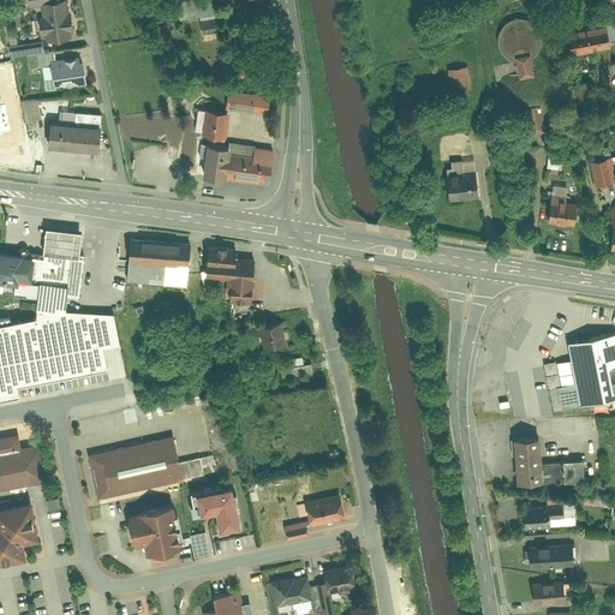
[(69,37),(64,0),(27,0),(28,5),(42,3),(47,40),(69,37)]
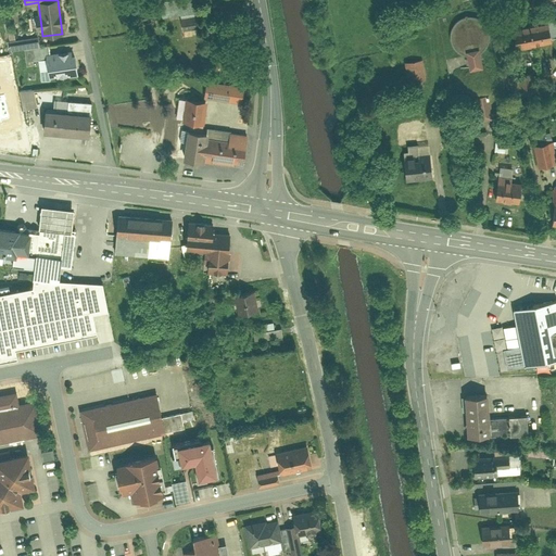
[(162,0),(164,16),(199,13),(198,0),(162,0)]
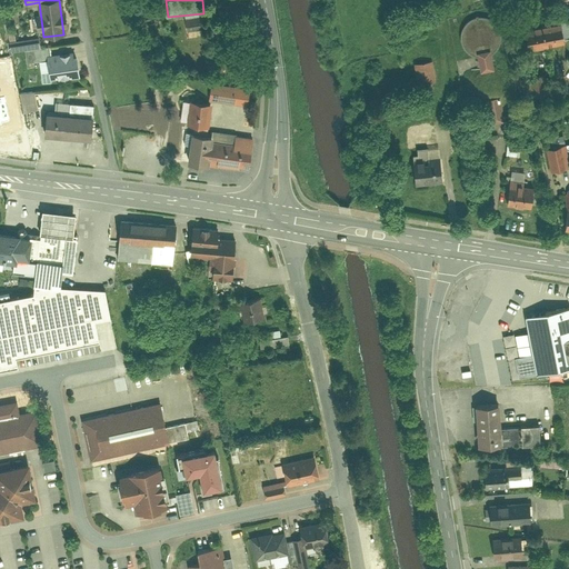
[(526,27),(529,46),(568,37),(563,18),(526,27)]
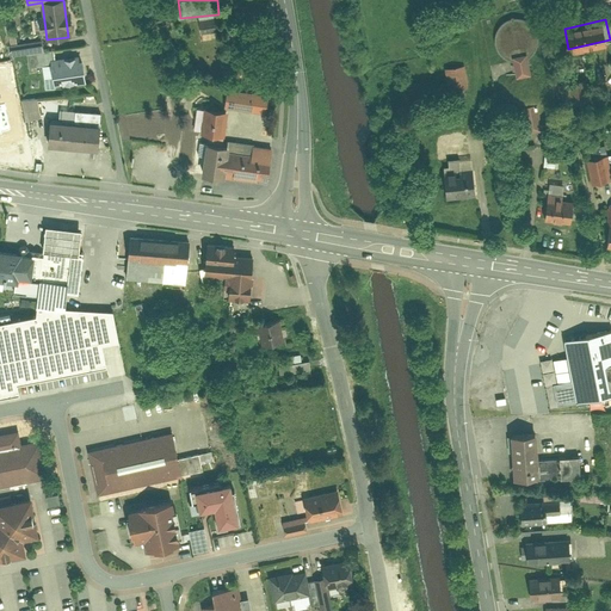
[(512,55),(517,75),(530,72),(525,53),(512,55)]
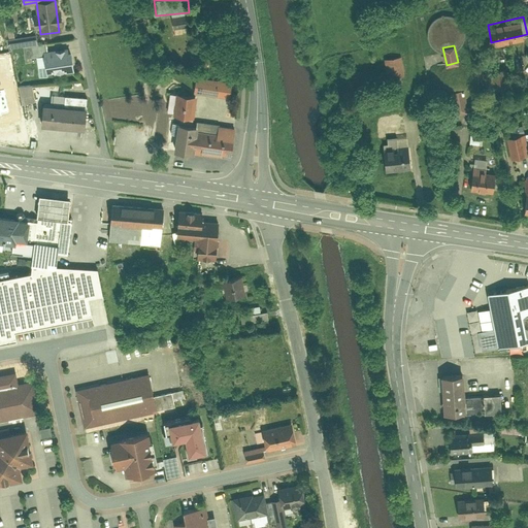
[(71,48),(44,52),(47,74),(74,71),(71,48)]
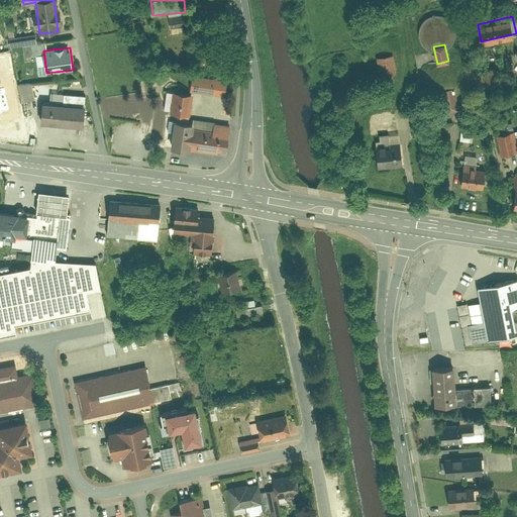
[(393,56),(377,59),(381,77),(396,74),(393,56)]
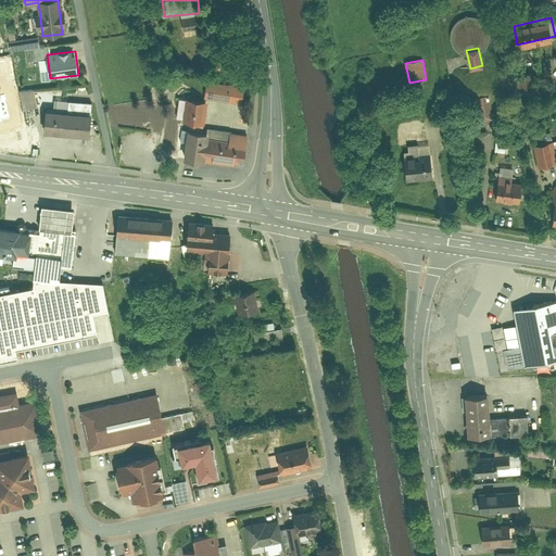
[(190,123),(186,158),(241,164),(244,136),(202,130),(206,98),(230,100),(231,85),(207,83),(205,97),(185,95),(181,122),(190,123)]
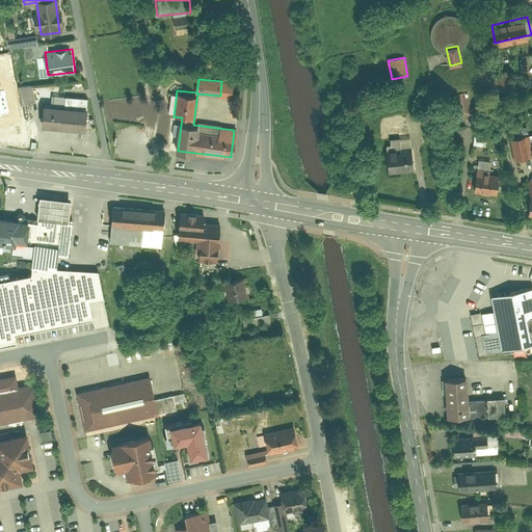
[(33,83),(20,86),(23,104),(36,101),(33,83)]
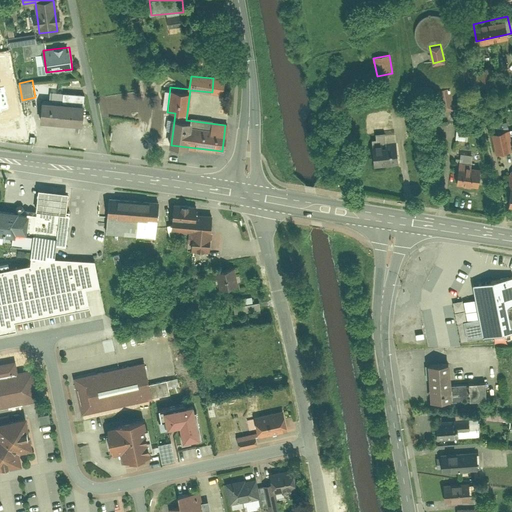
[(2,85),(0,85),(0,112),(11,110),(5,84),(2,85)]
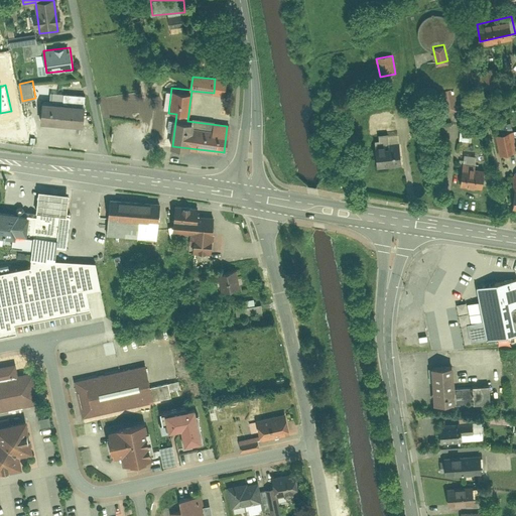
[(444,110),(458,108),(454,87),(440,90),(444,110)]
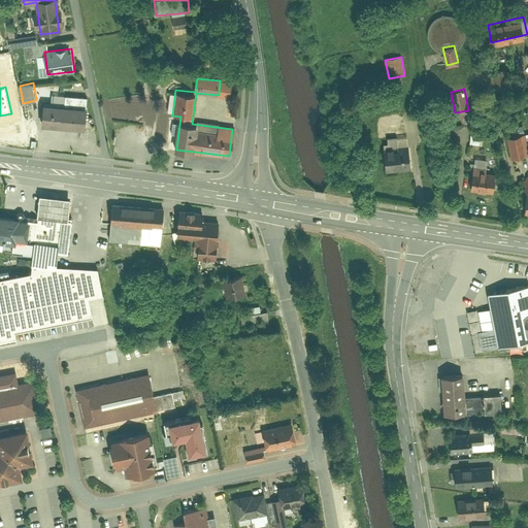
[(66,95),(65,104),(43,102),(41,125),(85,128),(88,97),(66,95)]
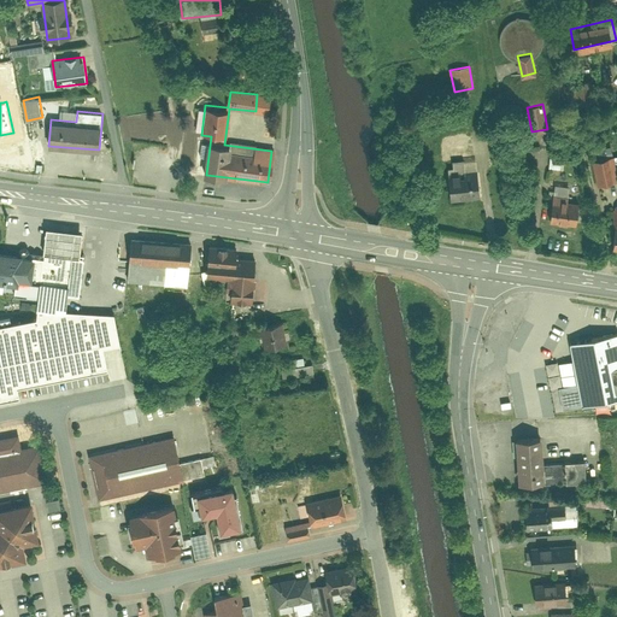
[(548,166),(562,168),(564,154),(551,153),(548,166)]
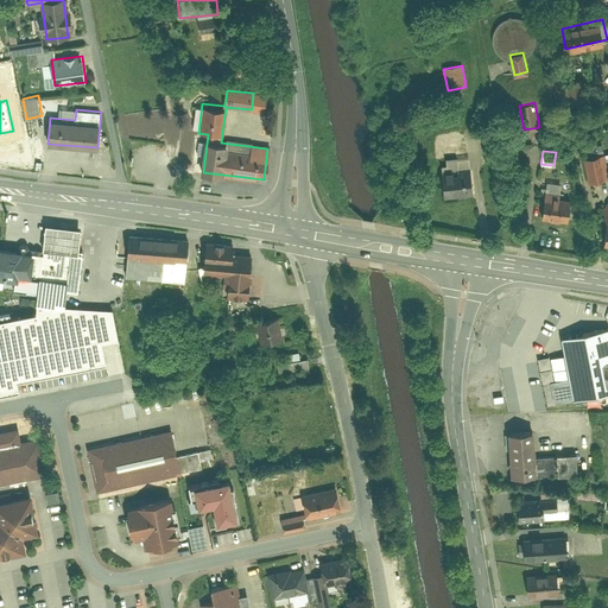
[(583,158),(589,182),(606,177),(600,154),(583,158)]
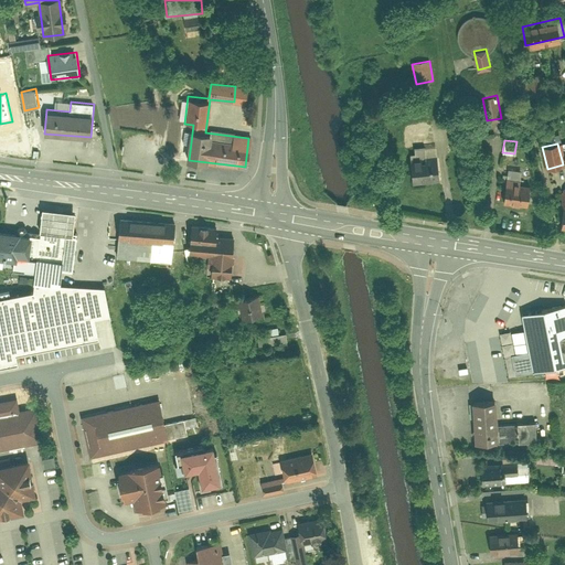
[(411,153),(411,158),(436,156),(435,146),(429,147),(415,148),(415,152),(411,153)]
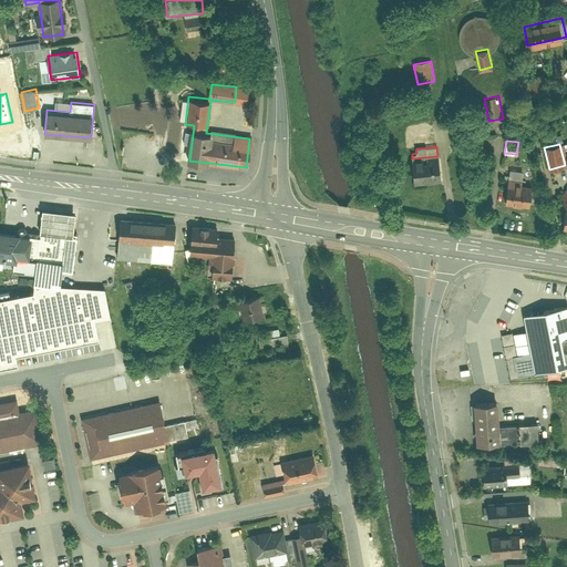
[(414,183),(441,179),(437,156),(412,158),(414,183)]
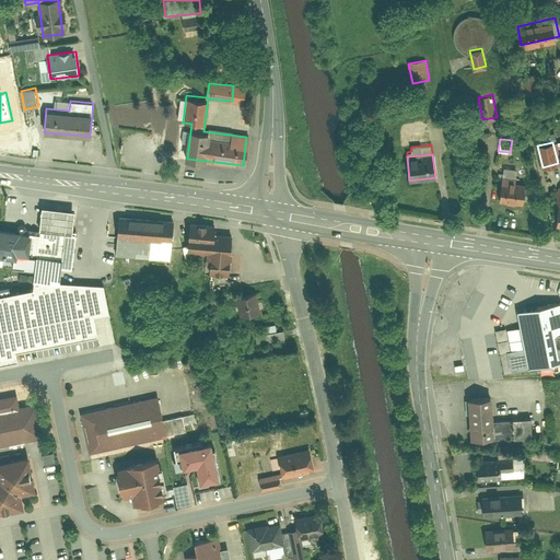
[(503,167),(502,176),(515,177),(515,168),(503,167)]
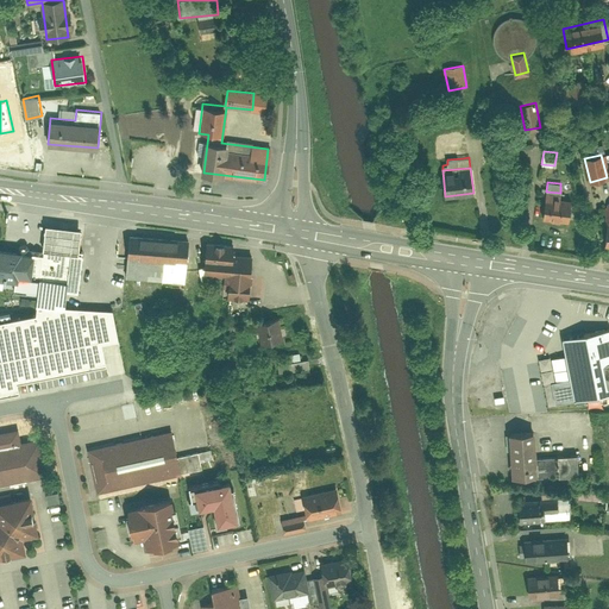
[(544,218),(567,220),(570,200),(559,200),(560,193),(546,192),(544,218)]
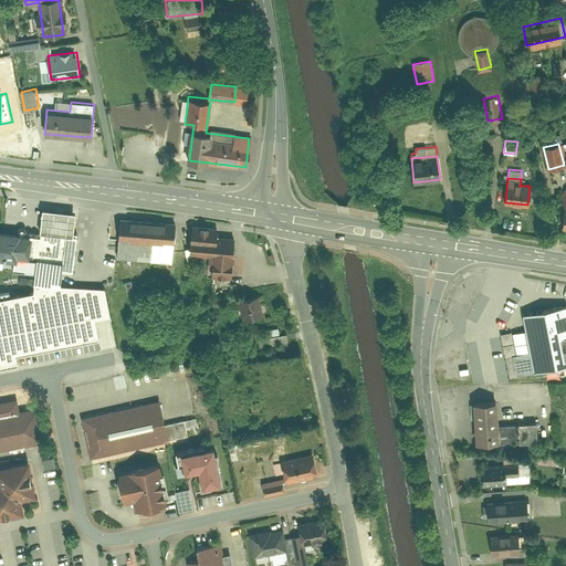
[(42,231),(74,234),(75,222),(76,212),(44,210),(43,219),(42,231)]
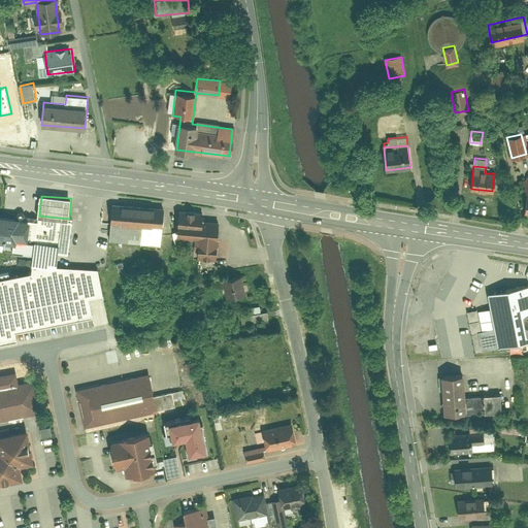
[(167,207),(111,202),(108,239),(163,244),(167,207)]
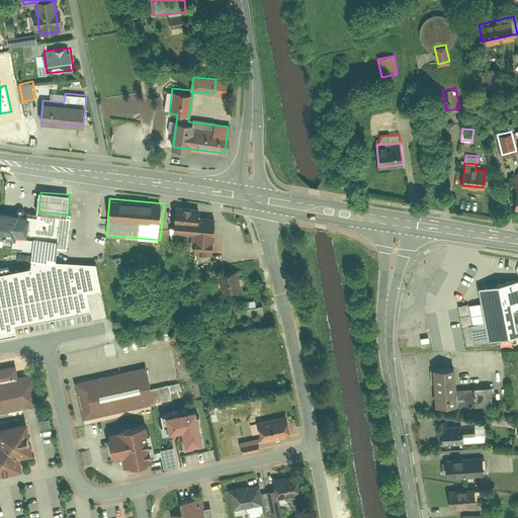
[(204,209),(174,205),(173,233),(188,235),(188,250),(217,252),(218,222),(203,221),(204,209)]
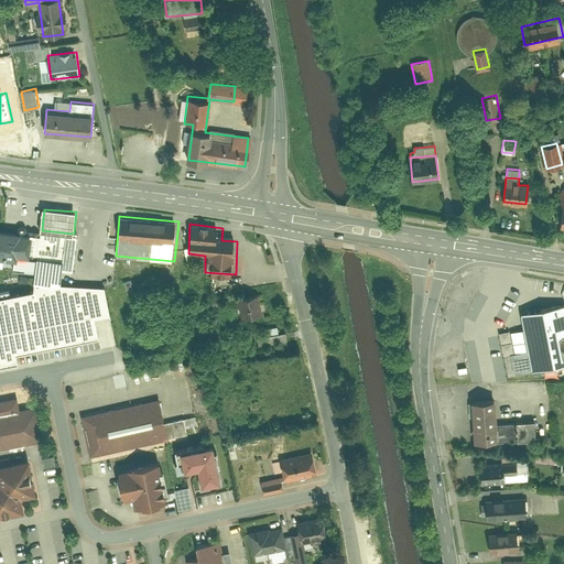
[(65,261),(64,269),(73,269),(77,234),(74,234),(42,230),(42,236),(35,236),(33,257),(39,257),(65,261)]
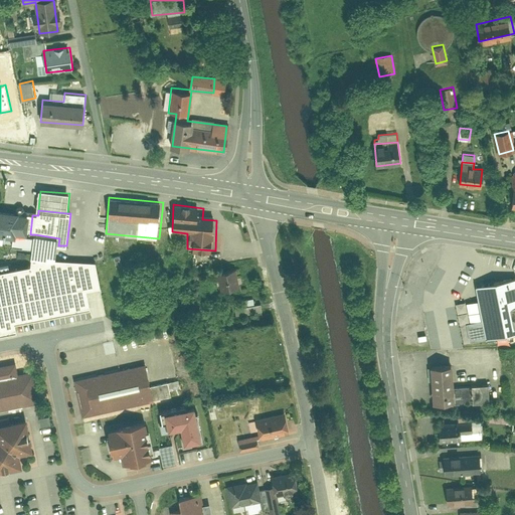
[(13,244),(33,247),(35,234),(30,234),(32,215),(0,211),(0,234),(3,235),(6,237),(13,238),(13,244)]
